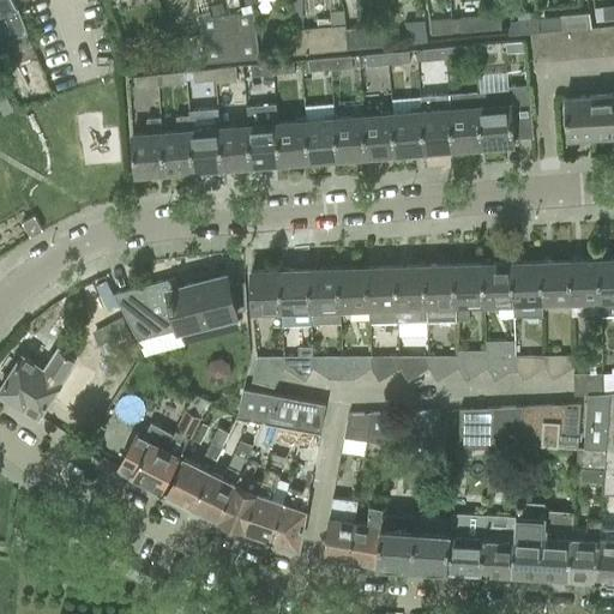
[(32,43),(16,0),(0,0),(0,35),(7,32),(14,50),(32,43)]
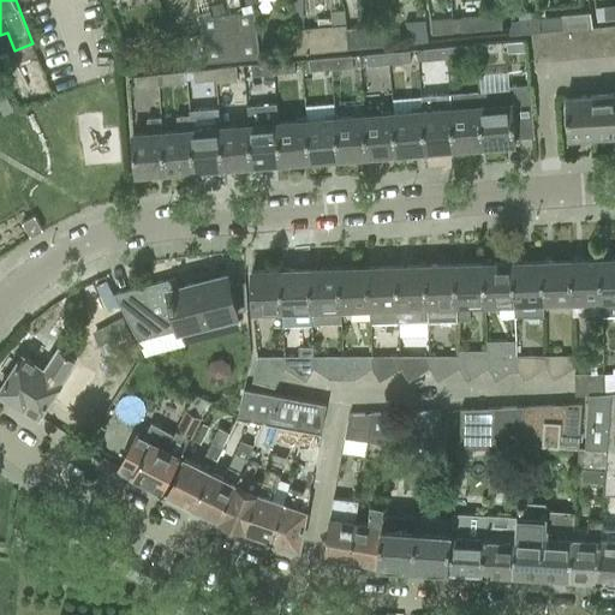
[(208,0),(212,12),(198,15),(204,61),(258,57),(255,16),(252,0),(208,0)]
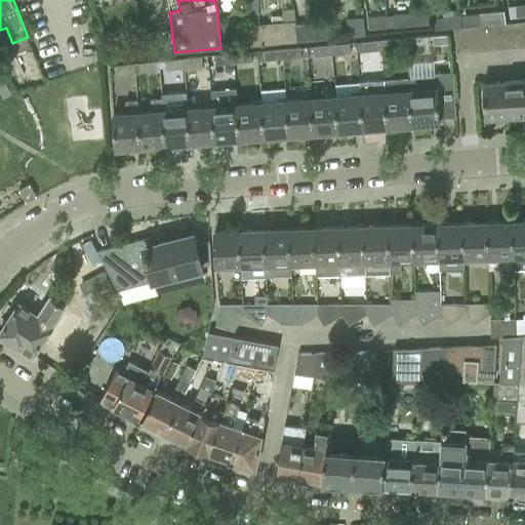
[(215,0),(217,13),(227,11),(226,2),(245,1),(244,0),(215,0)]
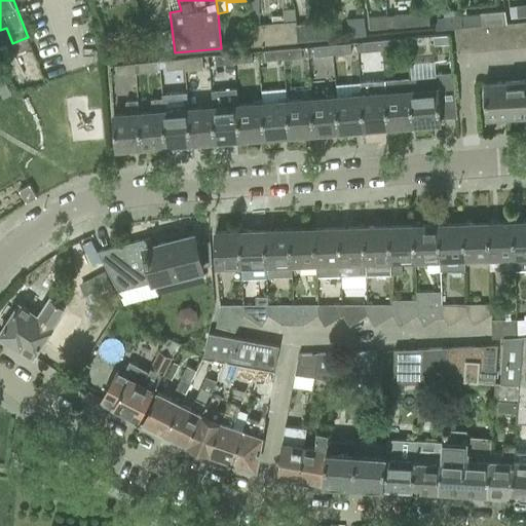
[(257,0),(248,0),(252,46),(297,42),(296,26),(295,22),(260,25),(257,0)]
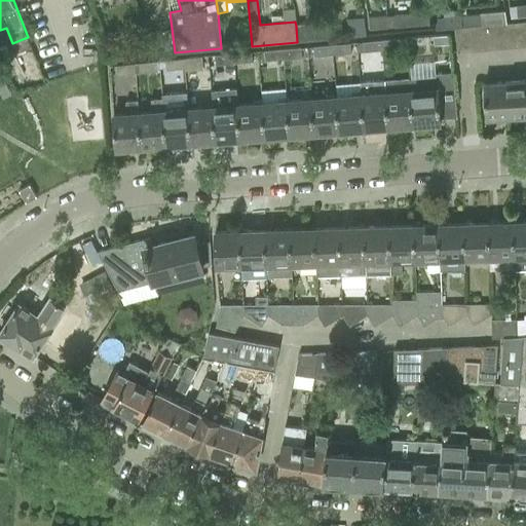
[(481,14),(461,16),(462,27),(467,27),(480,25),(492,24),(504,23),(505,23),(504,14),(504,12),(504,10),(480,12),(481,14)]
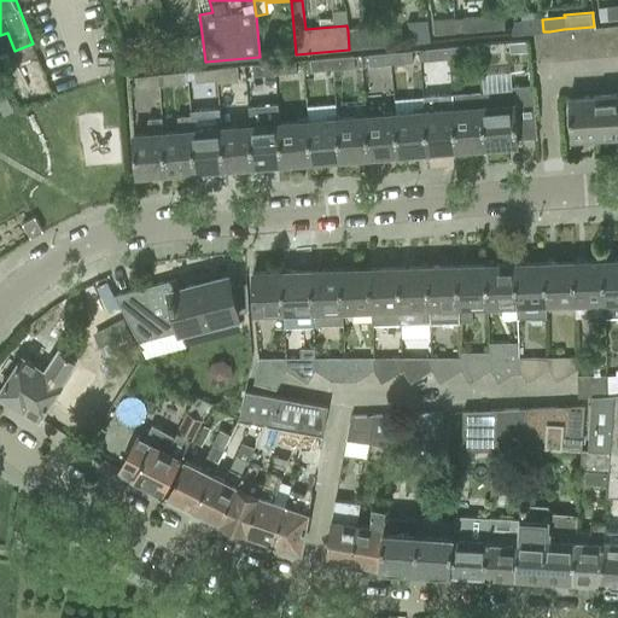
[(506,13),(484,16),(485,30),(507,28),(506,13)]
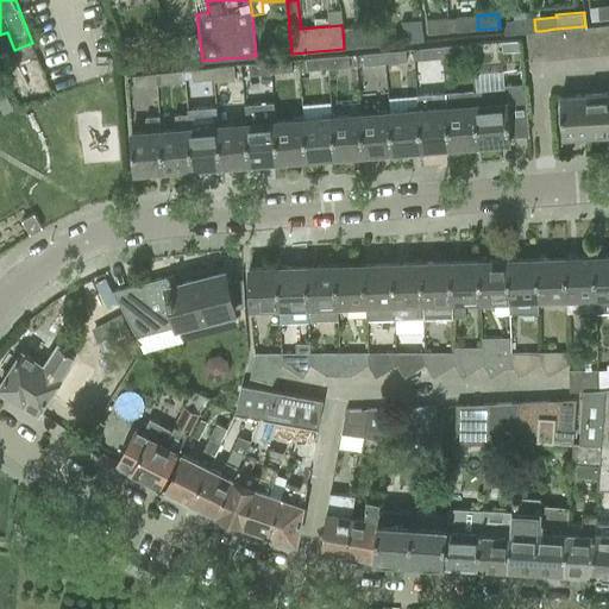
[(477,16),(456,17),(457,31),(478,30),(477,16)]
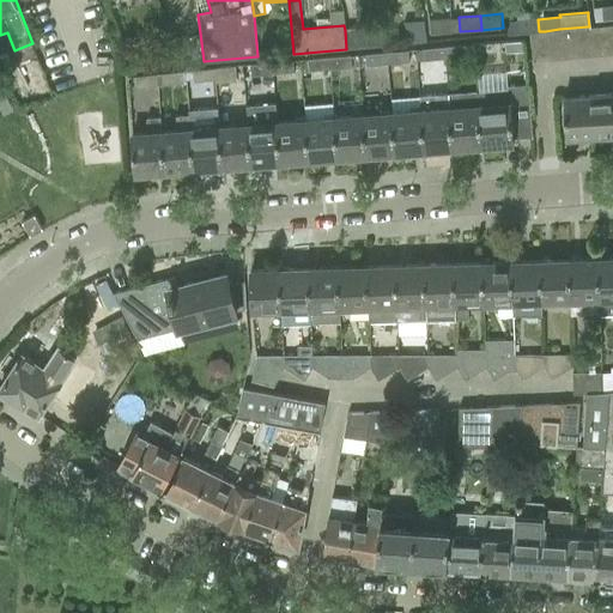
[(453,32),(451,18),(432,19),(434,34),(453,32)]
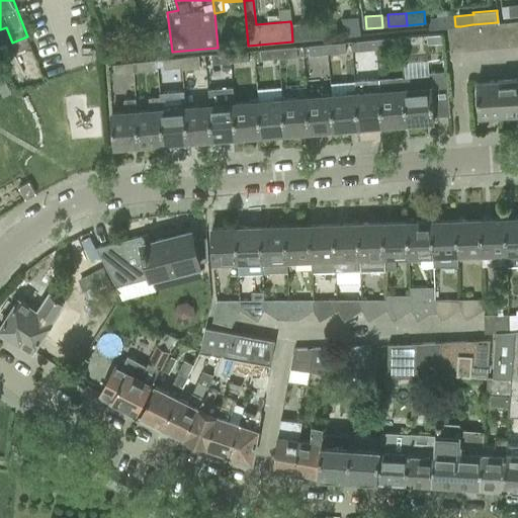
[(454,16),(437,17),(438,27),(448,27),(455,26),(454,16)]
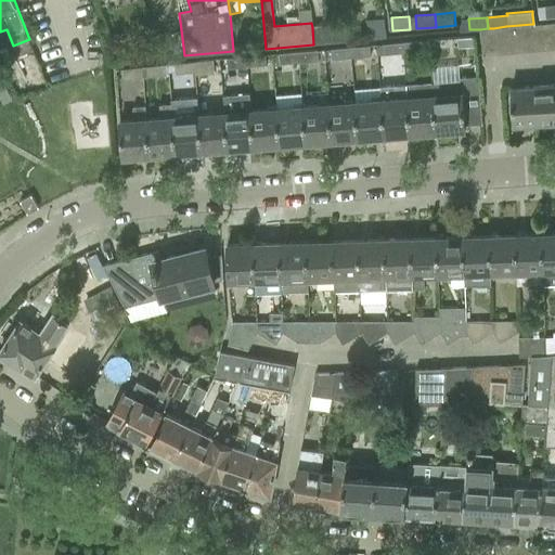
[(383,18),(365,20),(370,39),(386,38),(383,18)]
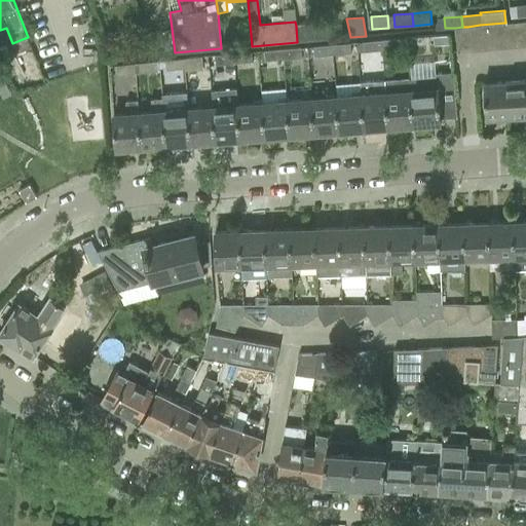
[(525,21),(517,22),(519,47),(525,46),(525,21)]
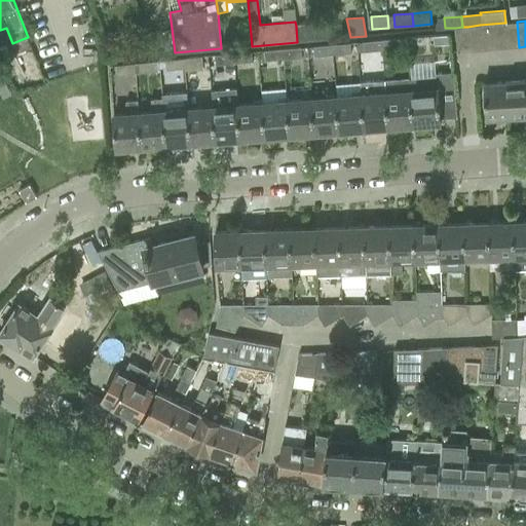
[(330,22),(296,26),(297,42),(332,38),(330,22)]
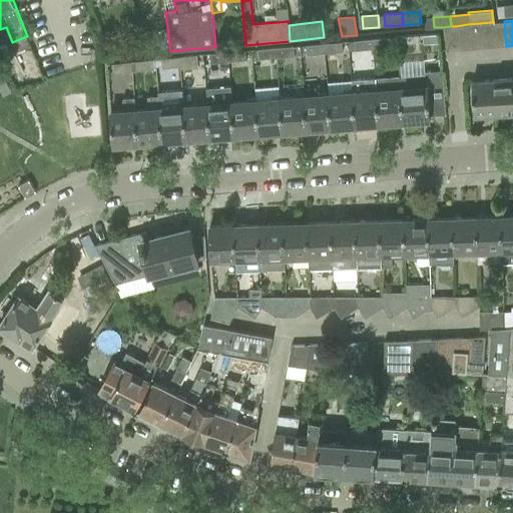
[(493,22),(492,22),(494,47),(506,46),(504,21),(493,22)]
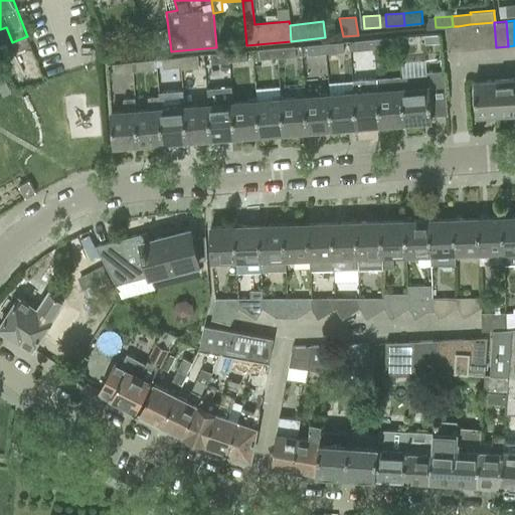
[(494,22),(482,23),(484,48),(496,47),(494,22)]
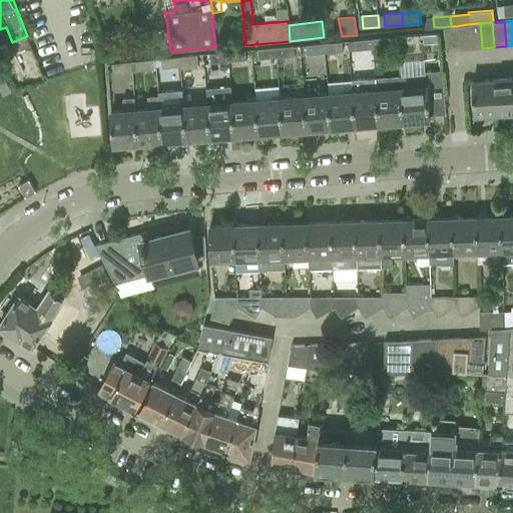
[(480,23),(468,24),(470,49),(482,48),(480,23)]
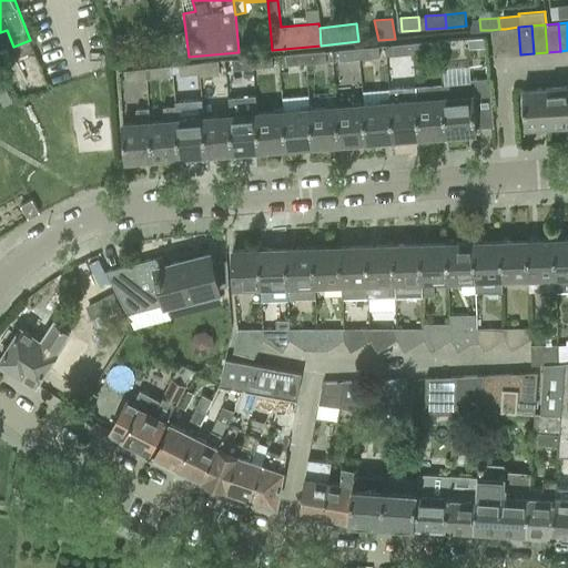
[(518,27),(505,29),(507,56),(520,54),(518,27)]
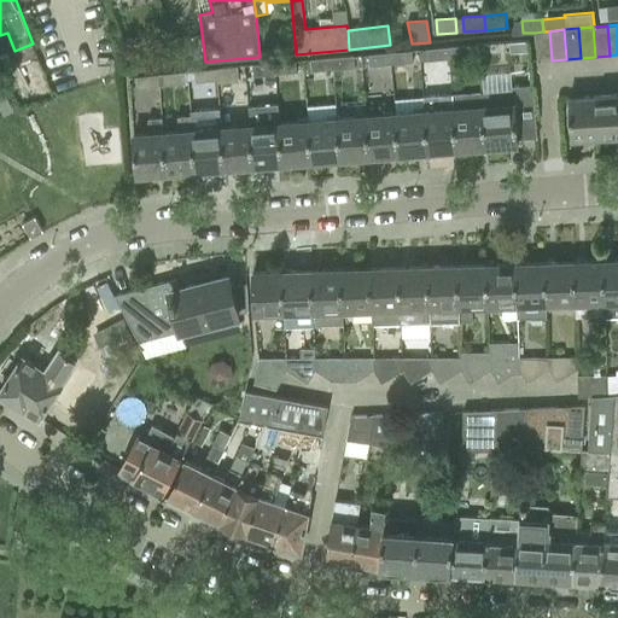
[(552,60),(549,31),(543,31),(535,33),(537,62),(552,60)]
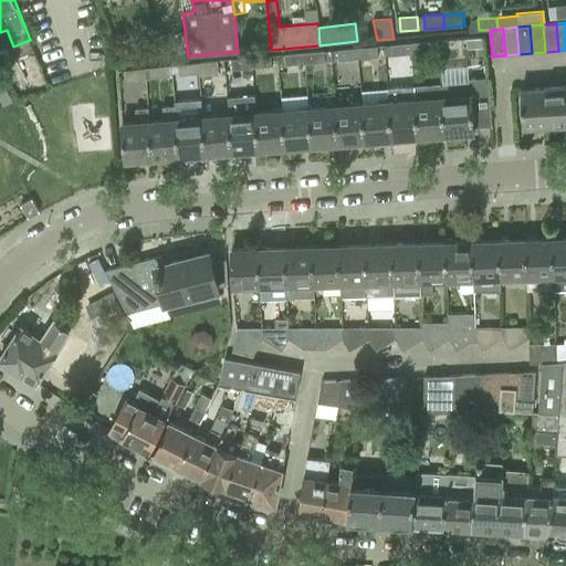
[(483,38),(465,40),(467,49),(483,48),(483,38)]
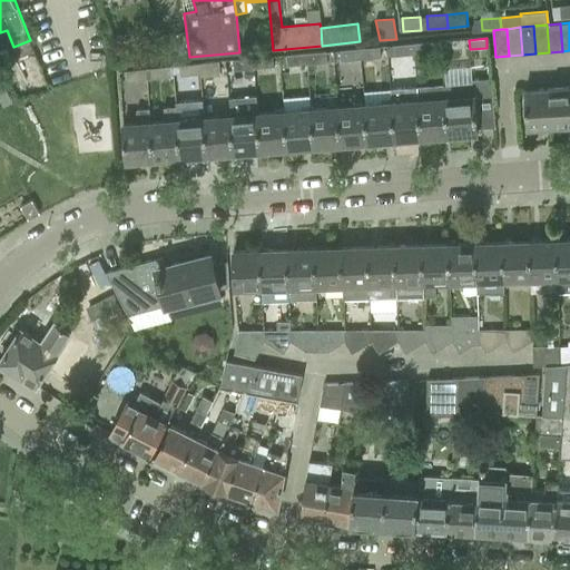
[(13,47),(11,47),(17,61),(35,53),(30,40),(13,47)]
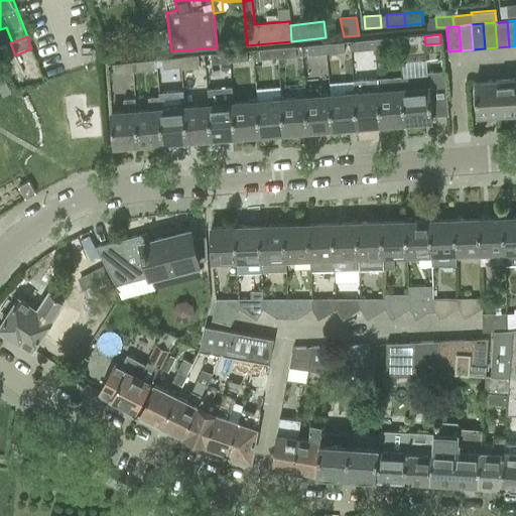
[(391,38),(376,40),(377,46),(377,48),(377,49),(392,47),(391,38)]
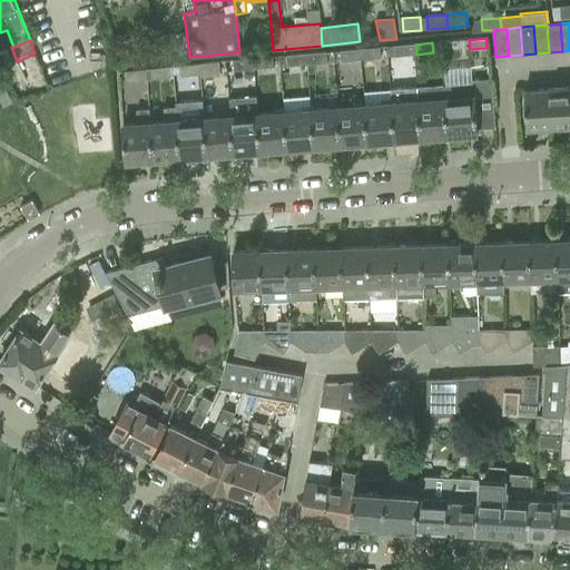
[(396,46),(394,47),(395,56),(395,57),(416,55),(416,53),(416,51),(415,45),(396,46)]
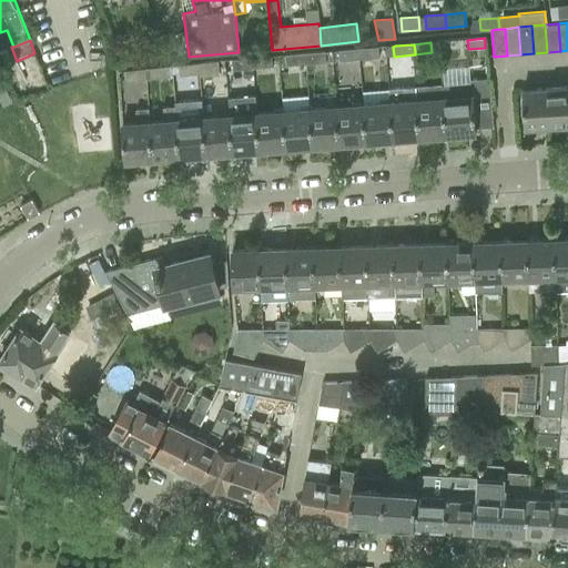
[(377,47),(361,49),(361,57),(362,58),(362,59),(378,57),(377,47)]
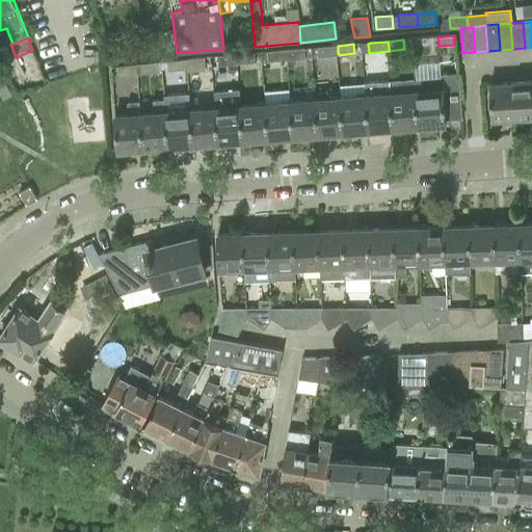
[(319,47),(318,48),(318,56),(318,57),(339,55),(339,54),(338,53),(338,46),(319,47)]
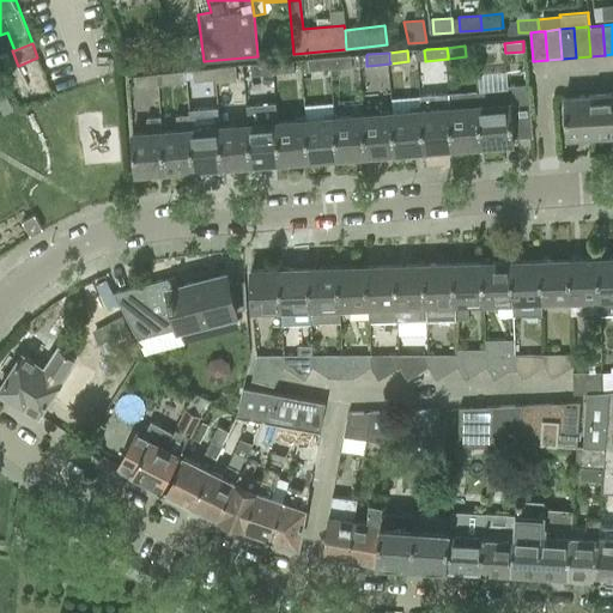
[(350,56),(331,58),(332,68),(351,67),(350,56)]
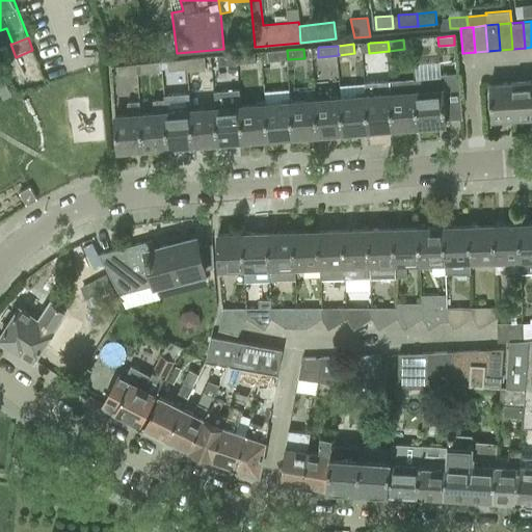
[(287,50),(267,52),(268,61),(288,59),(287,50)]
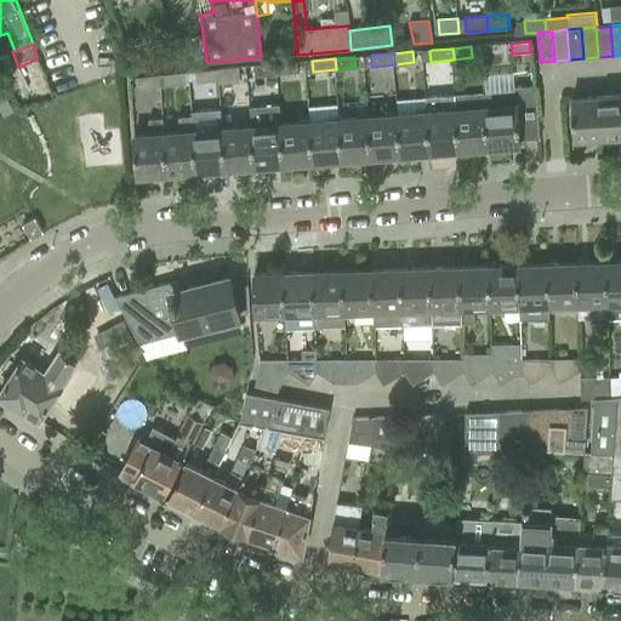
[(297,62),(277,63),(278,74),(298,72),(297,62)]
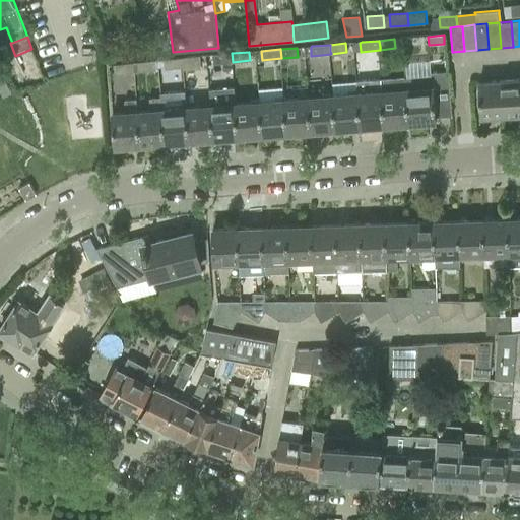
[(232,53),(212,55),(213,64),(233,62),(232,53)]
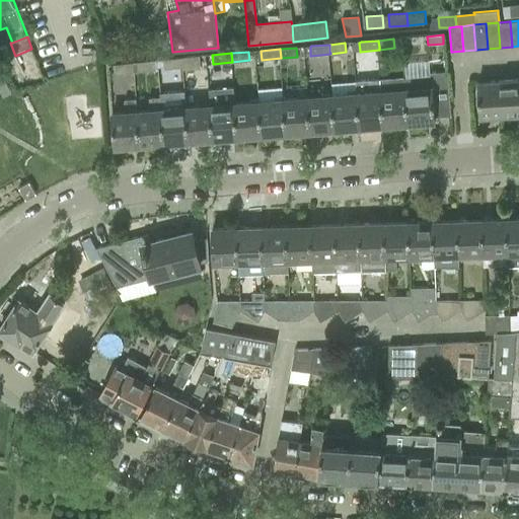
[(200,56),(182,57),(182,67),(201,65),(200,56)]
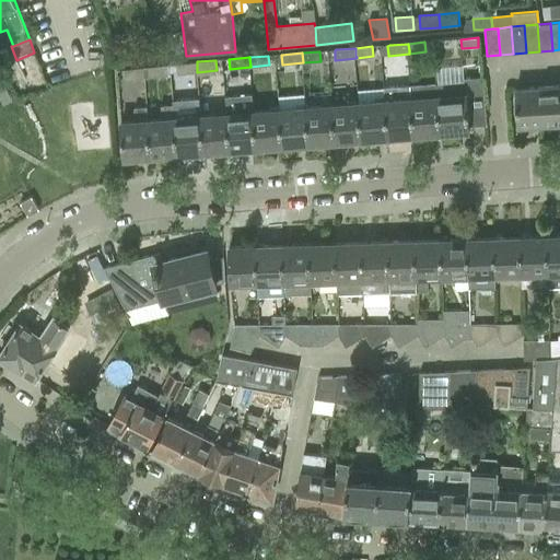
[(197,72),(197,61),(177,63),(178,73),(197,72)]
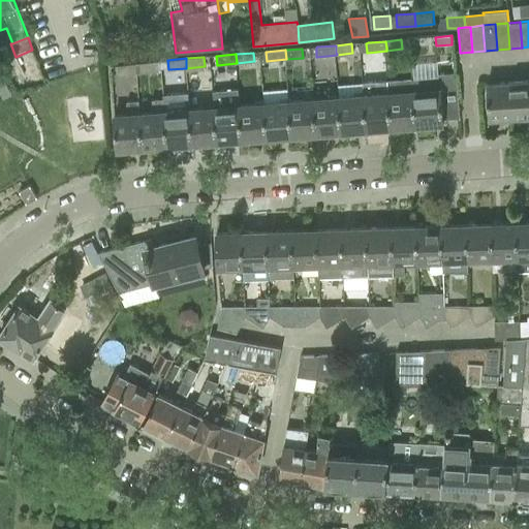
[(136,72),(135,63),(118,64),(118,74),(136,72)]
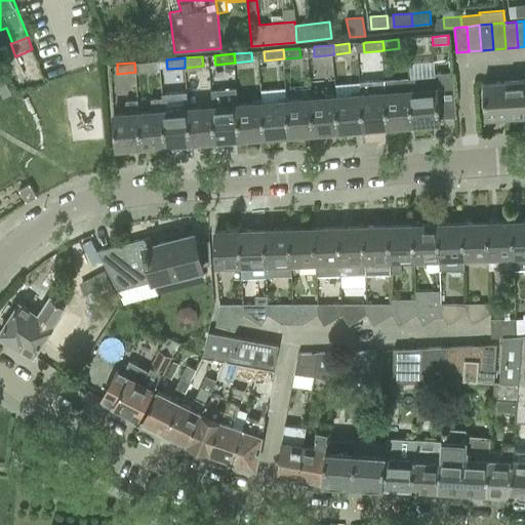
[(153,63),(134,64),(135,71),(135,72),(135,73),(154,72),(153,63)]
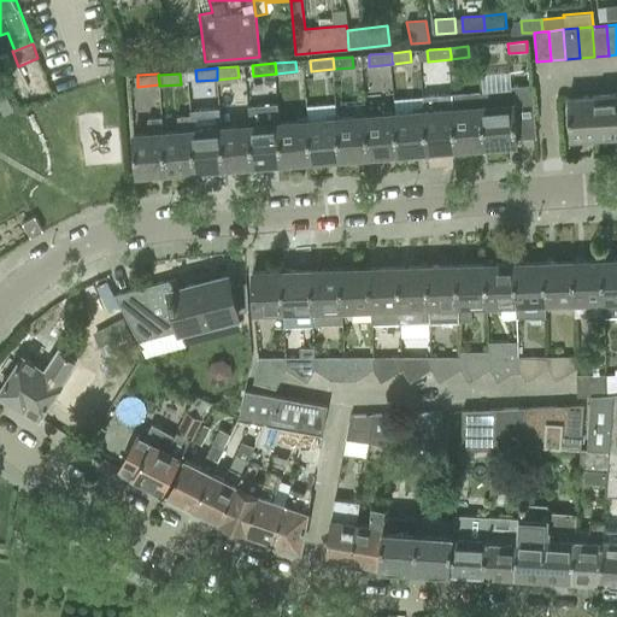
[(33,76),(13,83),(19,97),(37,90),(33,76)]
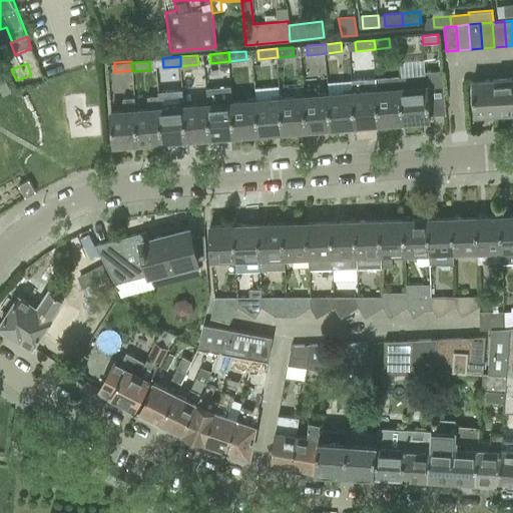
[(426,76),(402,78),(405,121),(430,119),(430,115),(446,114),(442,71),(425,72),(426,76)]
